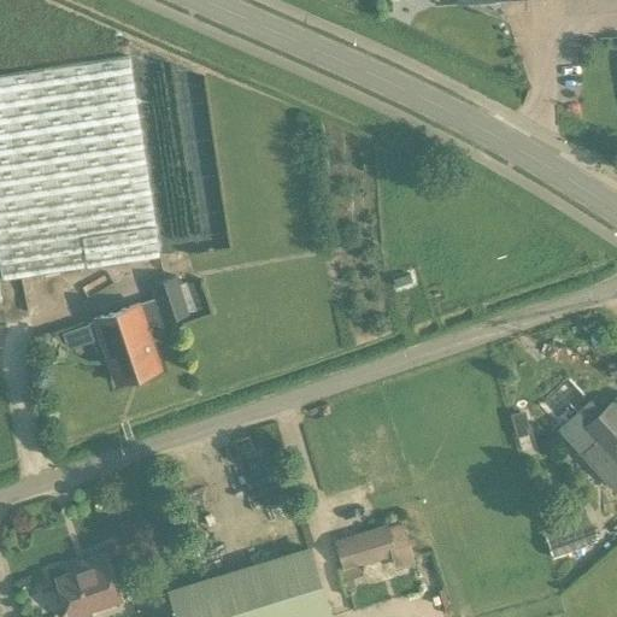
[(158,256),(128,57),(0,75),(0,275),(1,280),(158,256)]
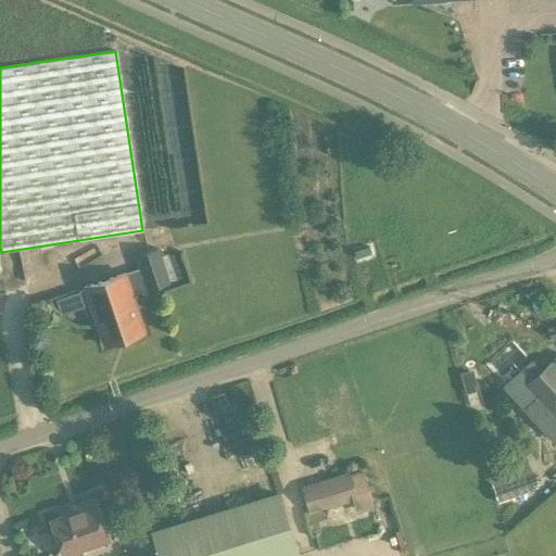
[(159,249),(135,256),(138,269),(124,273),(84,288),(103,344),(143,329),(133,297),(146,291),(171,282),(159,249)]
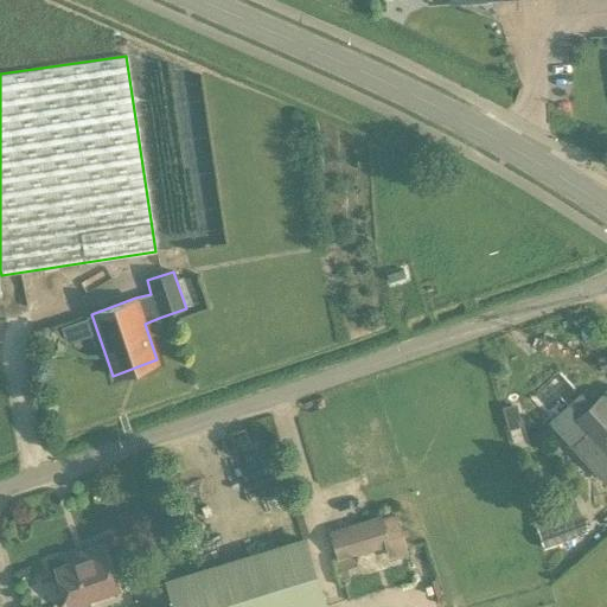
[(589,407),(579,396),(551,421),(566,436),(606,479),(606,478),(606,398),(604,395),(589,407)]
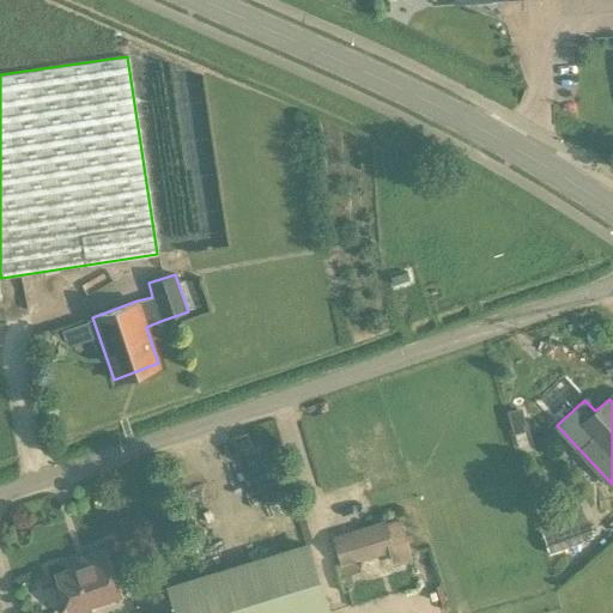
[(535,521),(545,557),(593,544),(583,508),(535,521)]
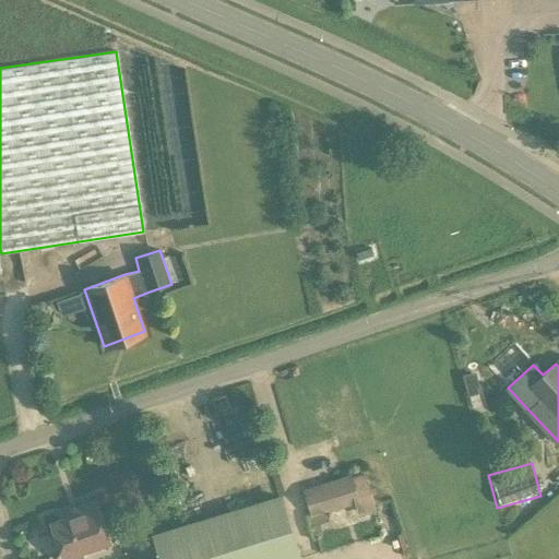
[(351,475),(330,482),(304,490),(307,503),(312,518),(336,510),(359,502),(361,511),(375,507),(363,472),(351,475)]
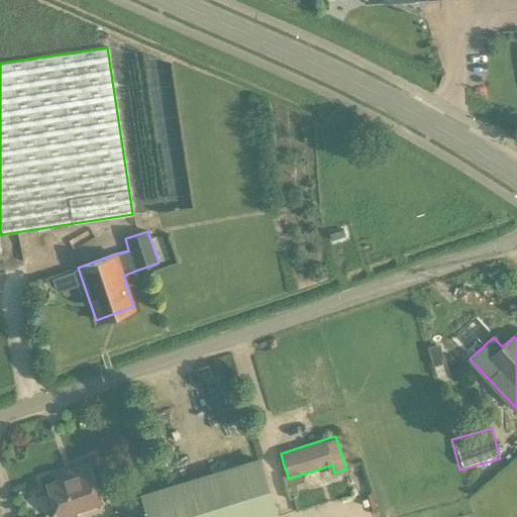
[(140,494),(146,516),(264,516),(277,513),(260,457),(140,494)]
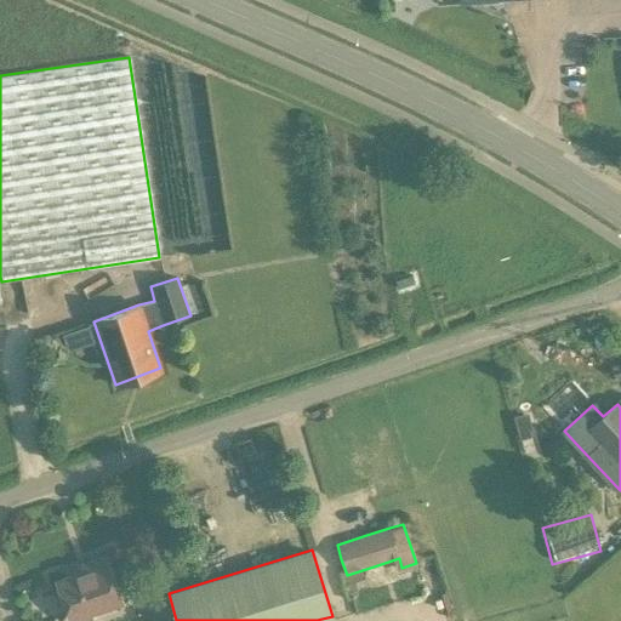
[(56,584),(68,620),(121,602),(106,558),(87,564),(91,571),(63,580),(56,584)]
